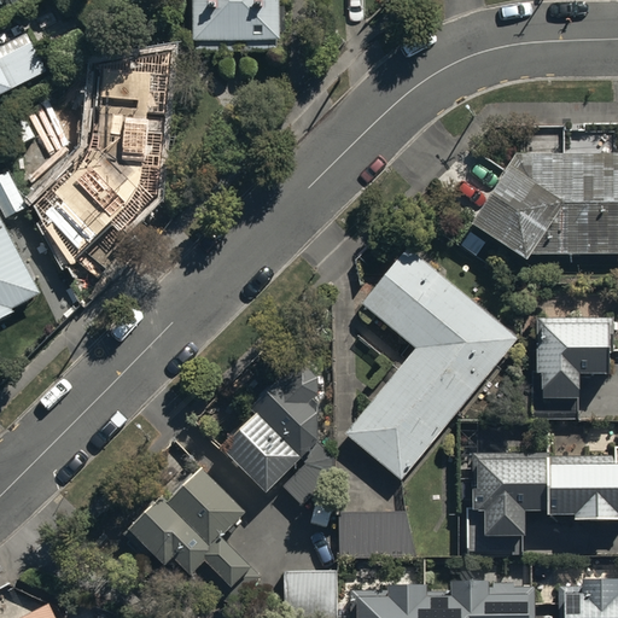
[(36,0),(10,0),(17,11),(36,0)]
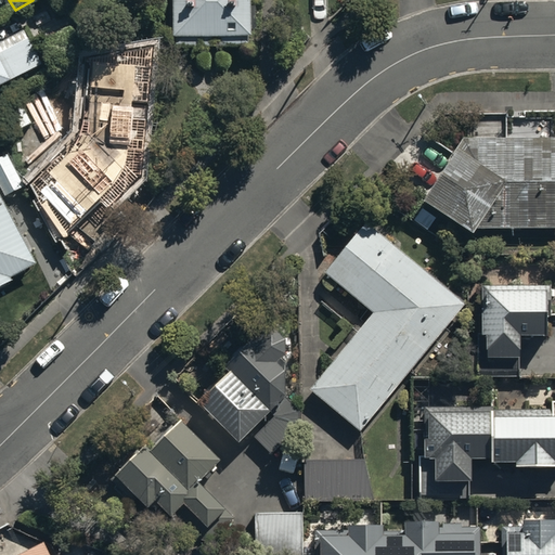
[(255,38),(254,0),(173,0),(175,38),(177,38),(177,48),(201,48),(201,38),(255,38)]
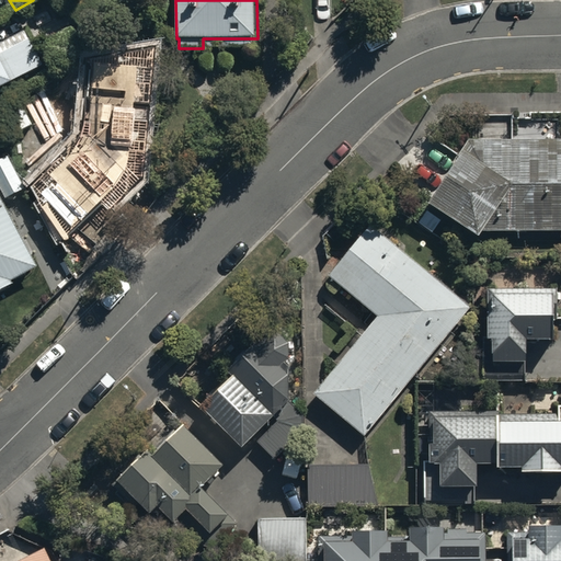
[(156,15),(153,33),(168,34),(169,18),(156,15)]
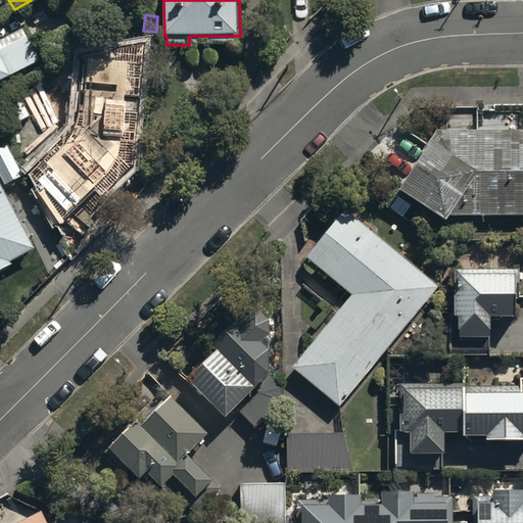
[(0,80),(39,59),(22,29),(0,40),(0,80)]
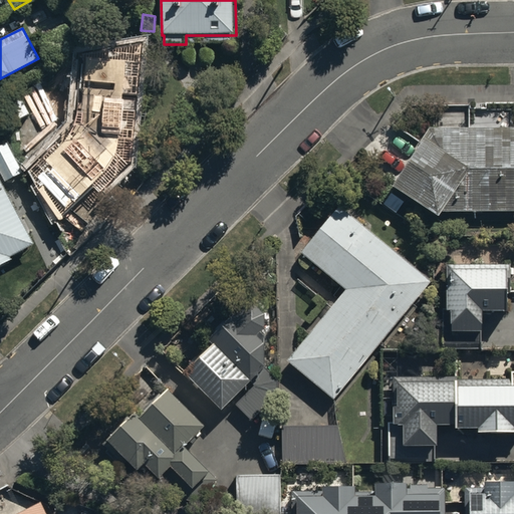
[(109,39),(104,79),(142,84),(148,44),(109,39)]
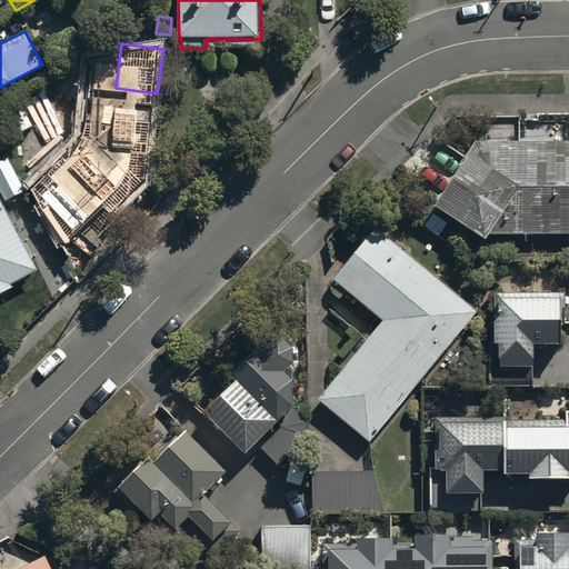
[(109,123),(99,106),(32,142),(38,153),(33,156),(60,205),(66,201),(80,228),(146,192),(119,146),(125,142),(113,121),(109,123)]
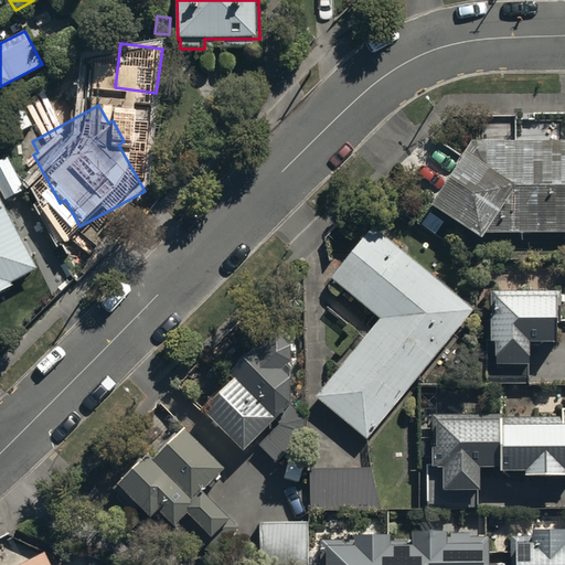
[(422,223),(435,232),(446,216),(478,240),(483,232),(564,232),(564,139),(471,139),(422,223)]
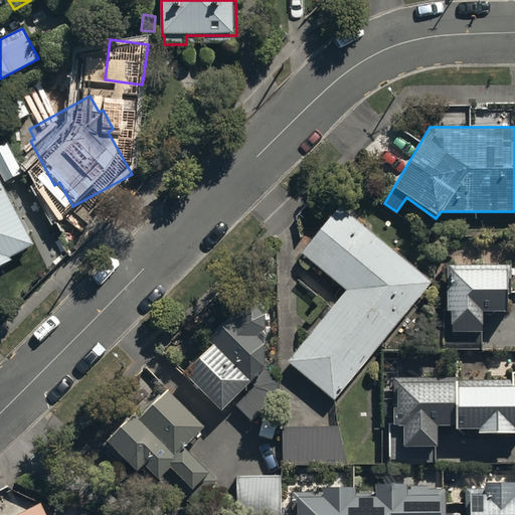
[(0,167),(0,168),(0,166),(0,267),(13,261),(11,258),(34,245),(0,178),(0,167)]
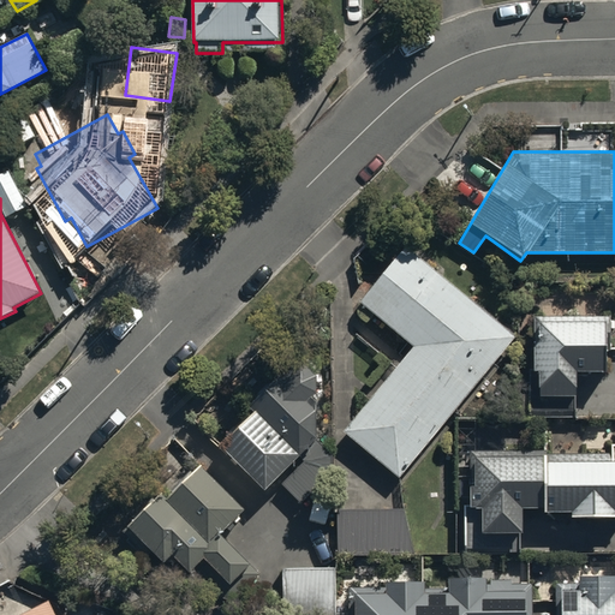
[(405,246),(360,303),(412,348),(341,430),(398,479),(517,341),(405,246)]
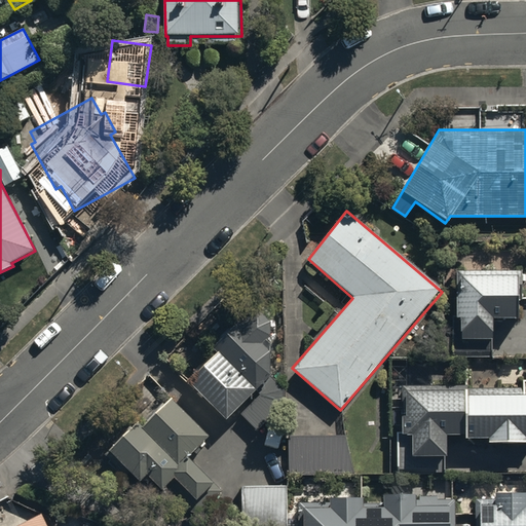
[(517,272),(456,271),(456,317),(458,317),(458,338),(491,339),(491,317),(516,317),(517,272)]
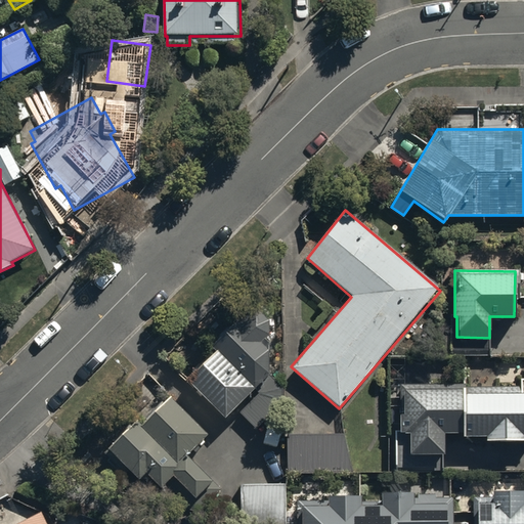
[(215,350),(185,380),(224,418),(233,407),(255,429),(284,400),(281,386),(269,374),(268,321),(254,308),(242,321),(237,318),(211,347),(215,350)]
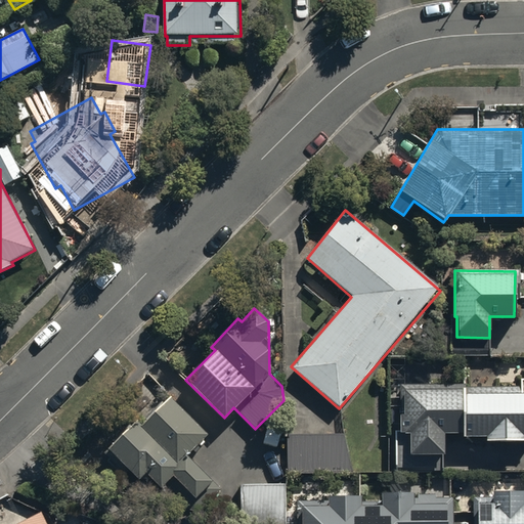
[(521,383),(402,385),(402,433),(396,433),(396,471),(443,470),(442,433),(462,433),(462,436),(485,436),(485,440),(523,439),(523,434),(523,379),(521,379),(521,383)]
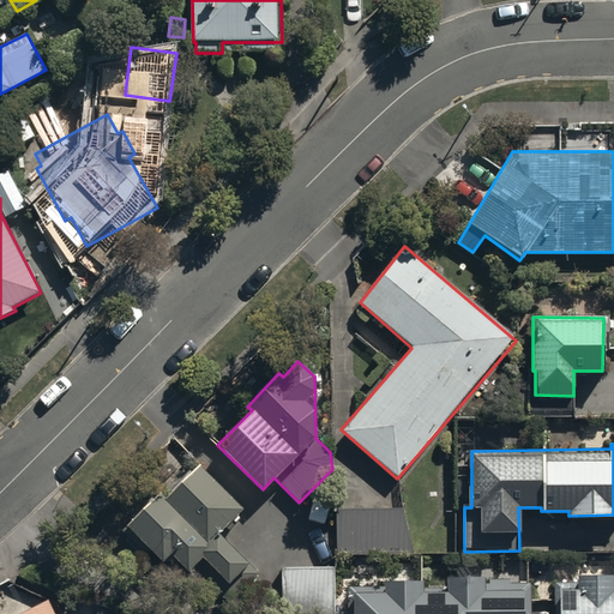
[(245,511),(200,467),(167,500),(161,493),(130,524),(184,581),(203,563),(236,596),(259,572),(221,534),(245,511)]
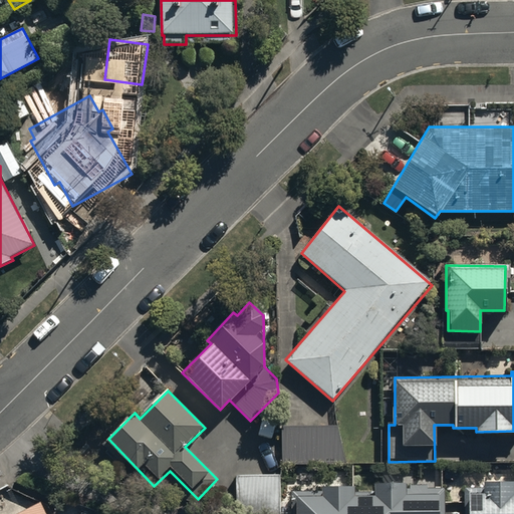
[(336,425),(282,425),(283,467),(351,465),(336,425)]
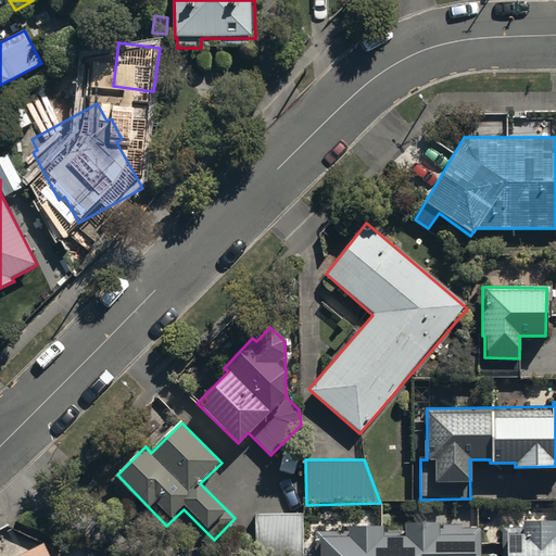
[(303,513),(256,514),(256,554),(304,553),(303,513)]
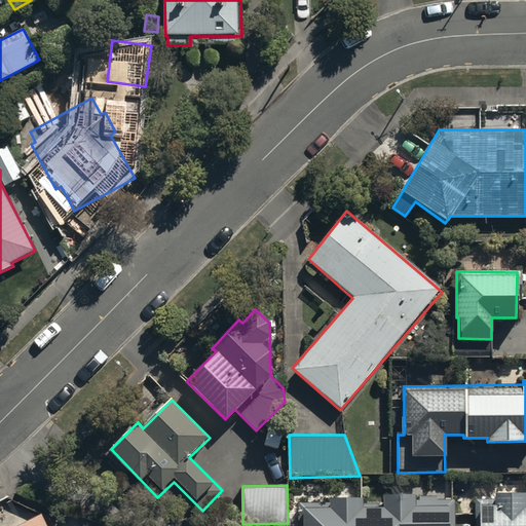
[(495,498),(477,499),(476,525),(525,525),(525,497),(525,498),(525,492),(495,492),(495,498)]
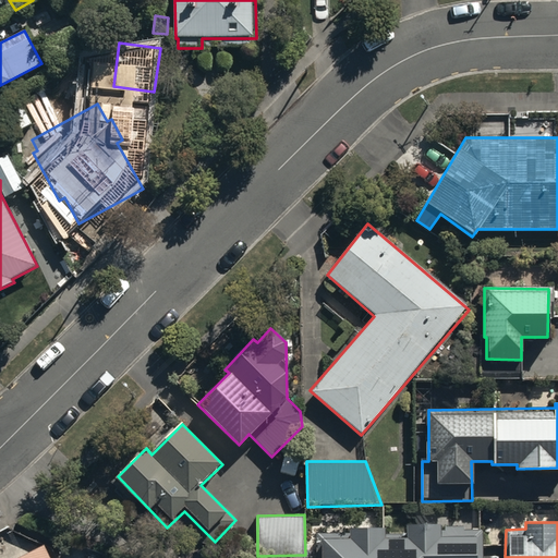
[(316,532),(315,557),(482,557),(483,529),(463,529),(463,525),(438,525),(438,523),(407,523),(407,536),(383,536),(383,526),(350,526),(350,532),(316,532)]
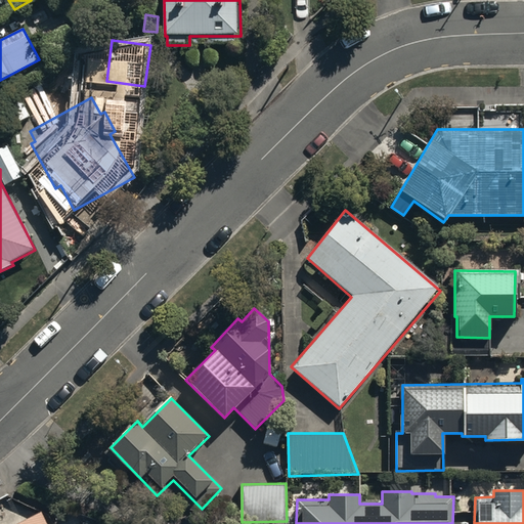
[(47,523),(42,512),(16,523),(47,523)]
